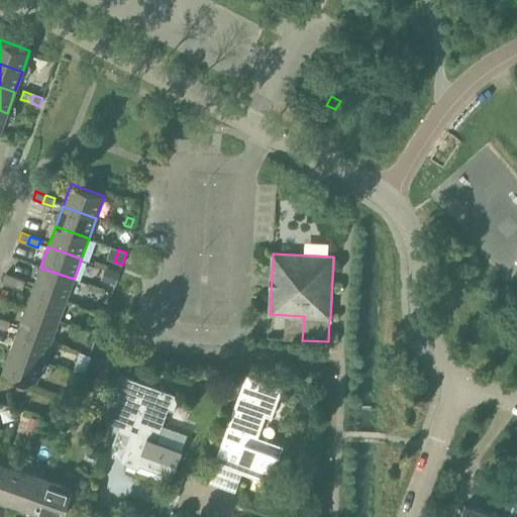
[(74,279),(40,268),(33,288),(67,300),(74,279)]
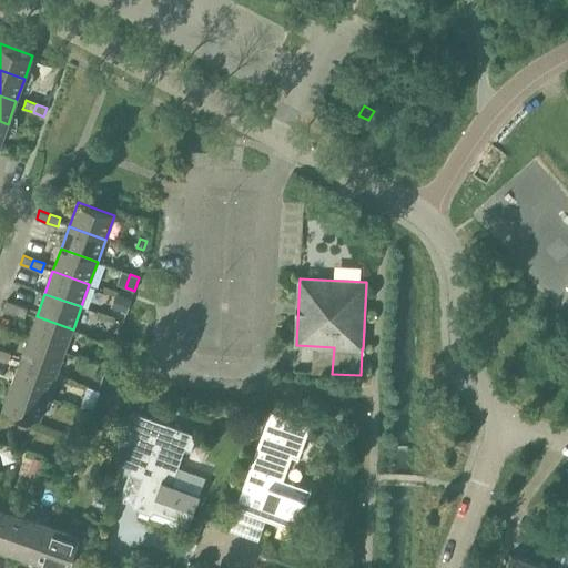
[(121,295),(115,308),(127,313),(130,304),(131,300),(121,295)]
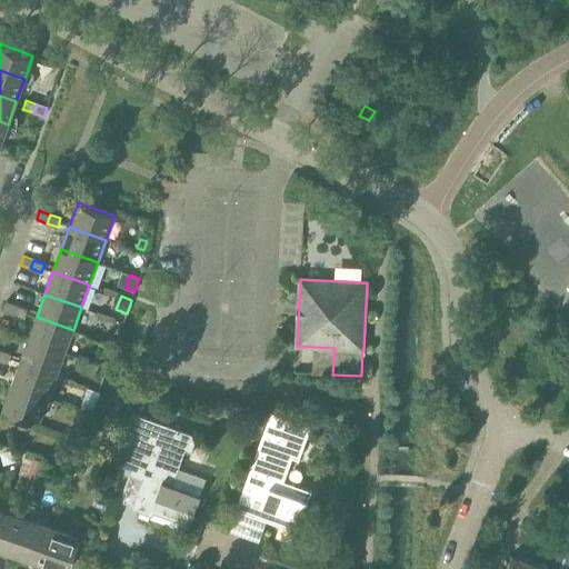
[(7,301),(3,310),(15,313),(17,305),(7,301)]
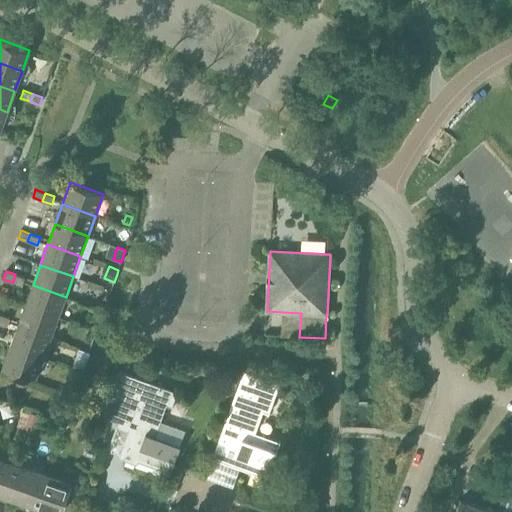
[(22,285),(25,278),(15,274),(13,282),(22,285)]
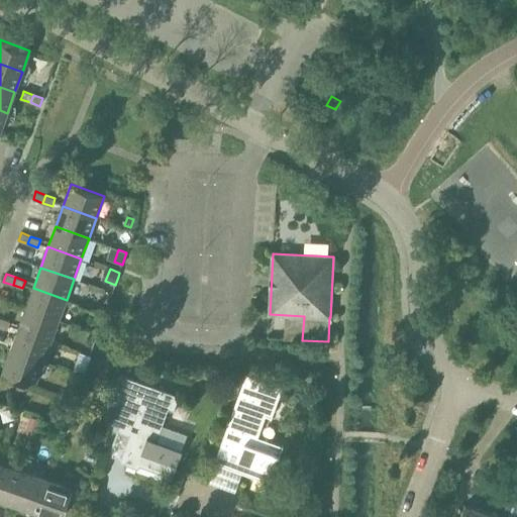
[(25,308),(59,320),(67,300),(33,288),(25,308)]
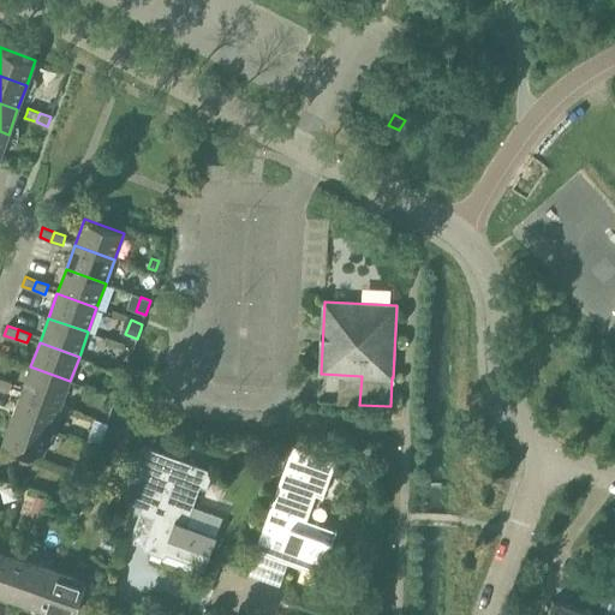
[(70,381),(30,366),(22,390),(61,405),(70,381)]
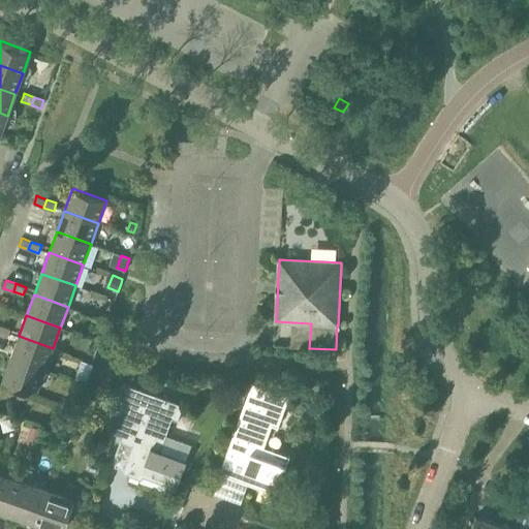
[(0,334),(7,337),(10,329),(1,325),(0,327),(0,334)]
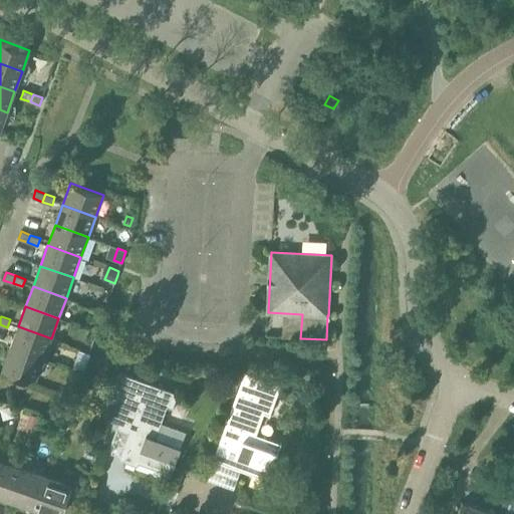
[(11,347),(44,359),(51,338),(18,326),(11,347)]
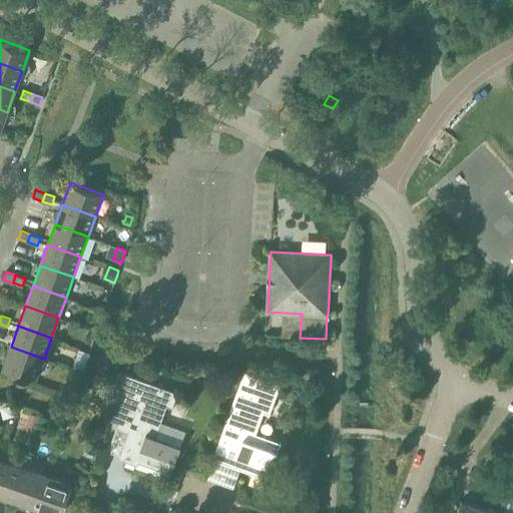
[(3,368),(36,380),(44,359),(11,347),(3,368)]
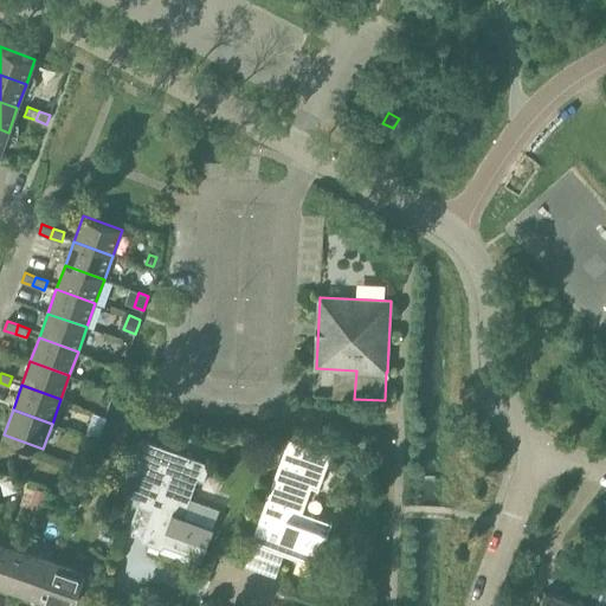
[(289,439),(251,543),(262,547),(277,553),(279,547),(284,549),(283,554),(316,567),(328,536),(331,524),(303,514),(313,488),(318,490),(324,475),(333,455),(289,439)]
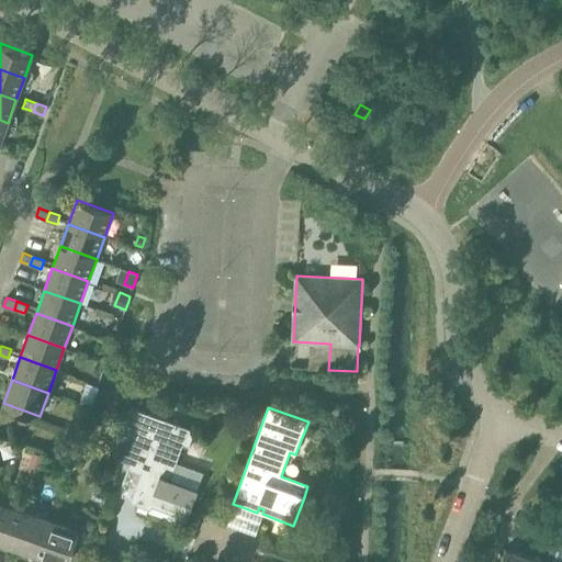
[(112,459),(131,465),(148,472),(136,504),(152,509),(154,502),(160,504),(159,508),(188,518),(198,491),(170,481),(183,446),(189,448),(194,431),(131,408),(112,459)]
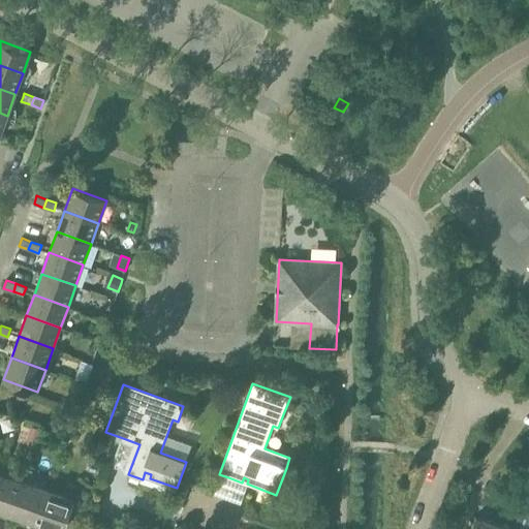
[(0,509),(13,515),(25,481),(27,481),(28,478),(25,477),(27,473),(28,474),(30,470),(25,468),(21,479),(1,473),(0,475),(0,509)]
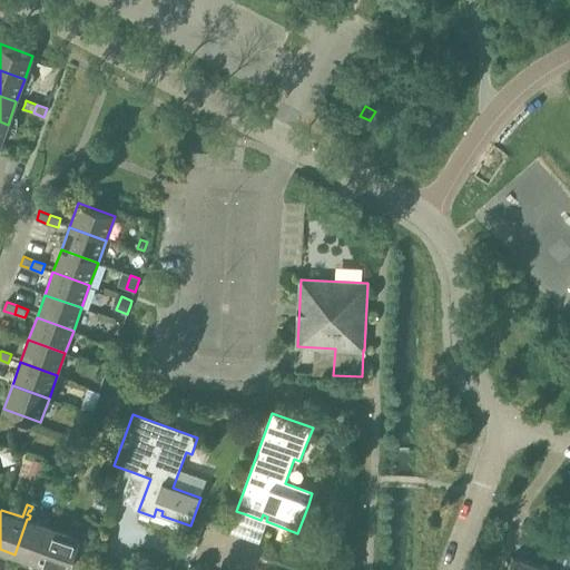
[(32,521),(37,508),(32,507),(30,511),(29,510),(27,514),(30,516),(29,519),(27,519),(15,554),(40,563),(53,528),(32,521)]
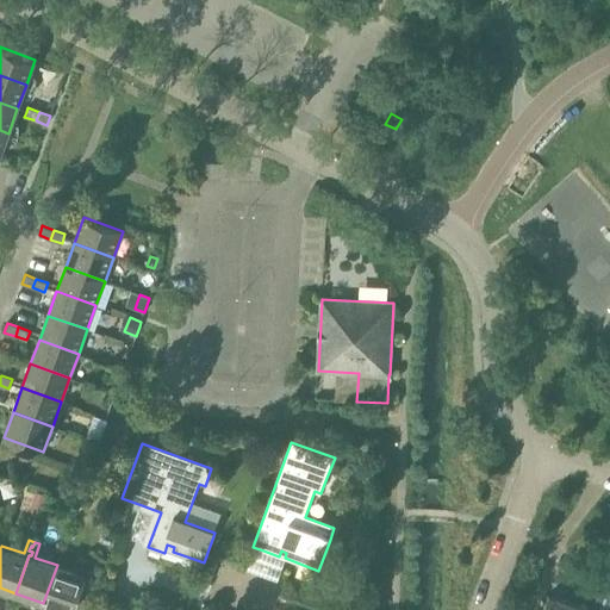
[(43,603),(41,609),(50,609),(53,607),(62,609),(72,609),(78,596),(91,599),(101,567),(78,559),(73,571),(57,565),(43,603)]
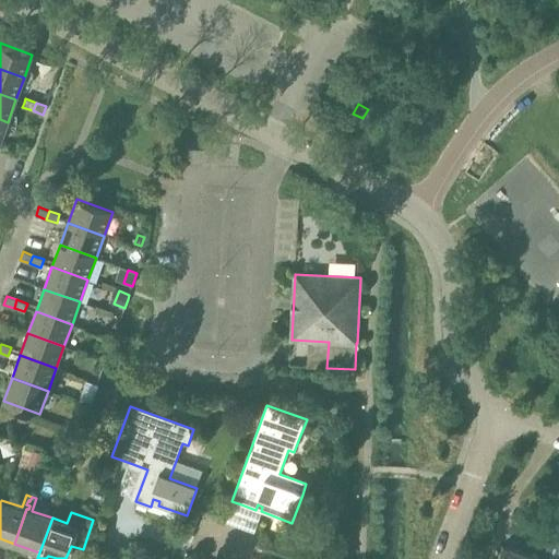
[(558,542),(558,530),(550,527),(546,539),(558,544),(558,542)]
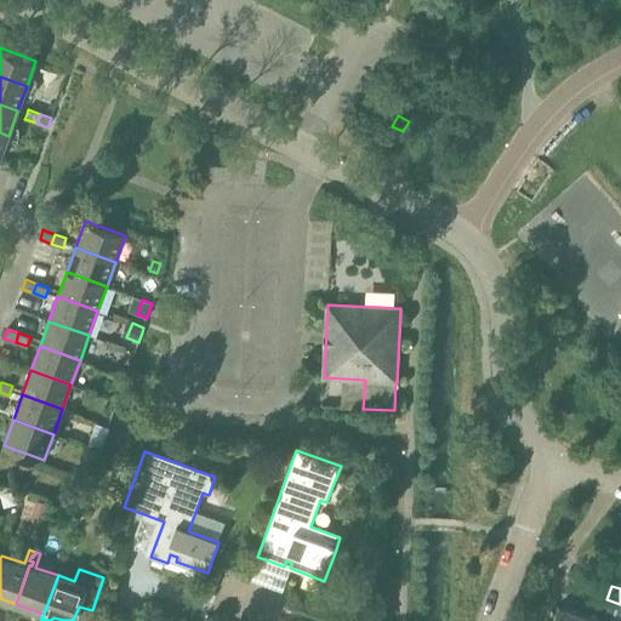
[(602,613),(615,617),(620,604),(607,599),(602,613)]
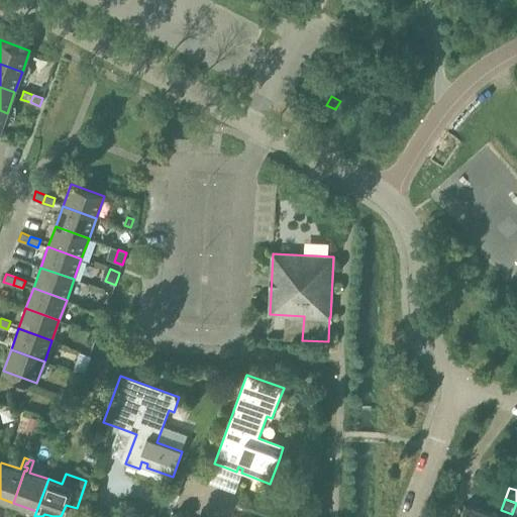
[(484,516),(486,513),(464,505),(459,516),(484,516)]
